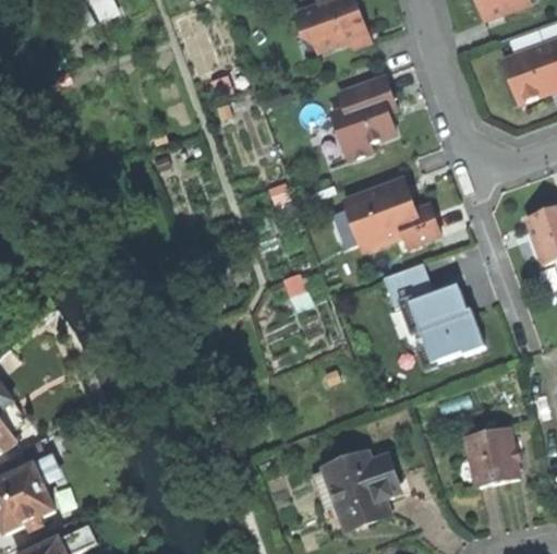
[(349,38),(366,33),(359,13),(353,0),(327,0),(317,3),(292,13),(298,26),(309,31),(315,50),(349,38)]
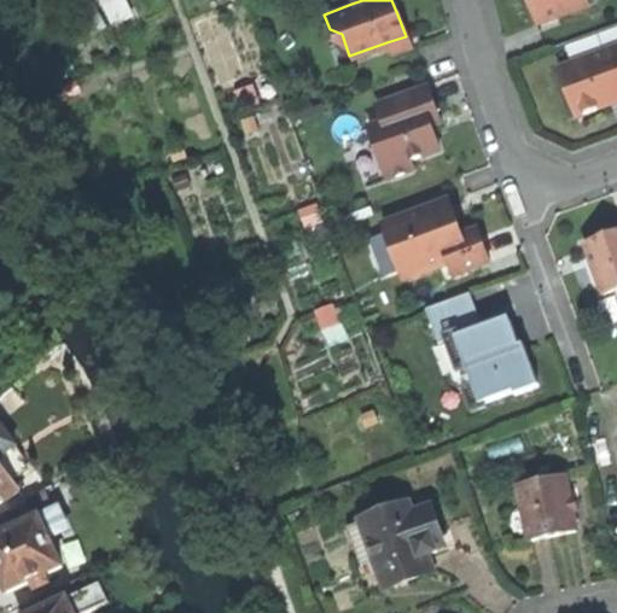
[(527,0),(534,21),(587,1),(586,0),(527,0)]
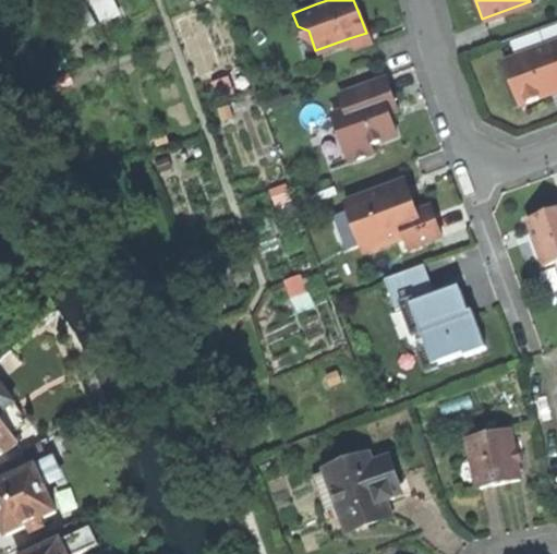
[(368,39),(366,33),(349,38),(352,46),(368,39)]
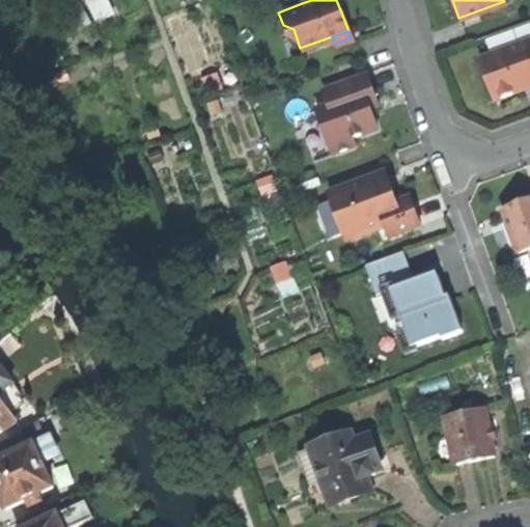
[(529,36),(477,57),(492,98),(517,88),(517,85),(529,79),(529,36)]
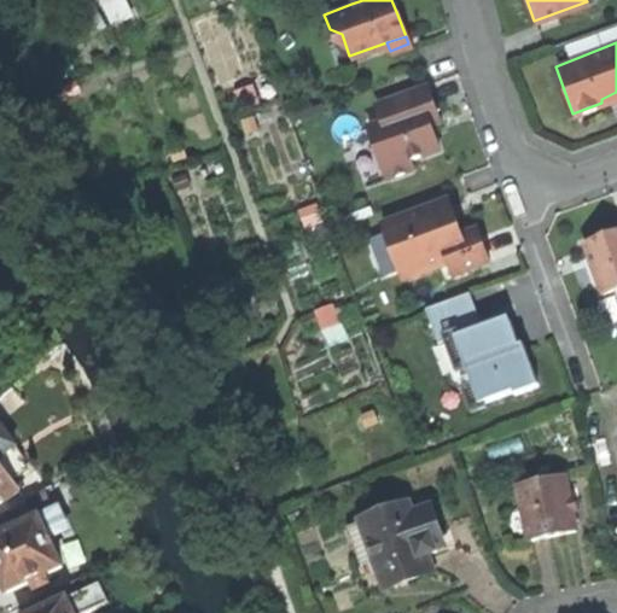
[(384,176),(409,167),(406,158),(437,147),(426,120),(421,105),(431,103),(424,83),(373,101),(380,120),(366,124),(384,176)]
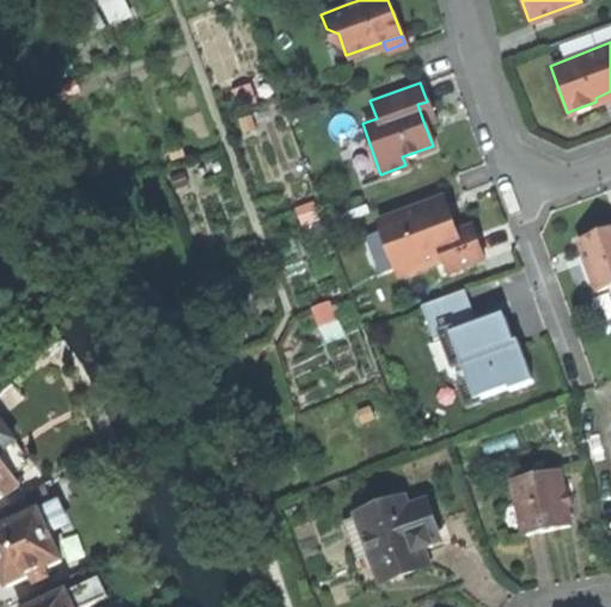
[(596,102),(610,96),(610,91),(596,98),(596,102)]
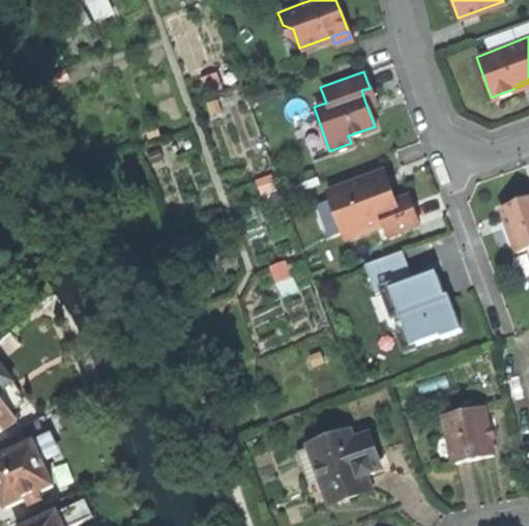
[(382,169),(358,178),(361,187),(385,178),(382,169)]
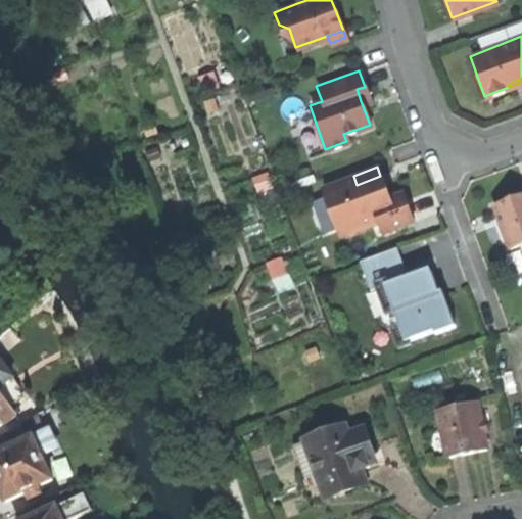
[(381,231),(412,220),(400,191),(388,196),(384,186),(380,176),(357,185),(353,176),(321,187),(338,234),(377,220),(381,231)]
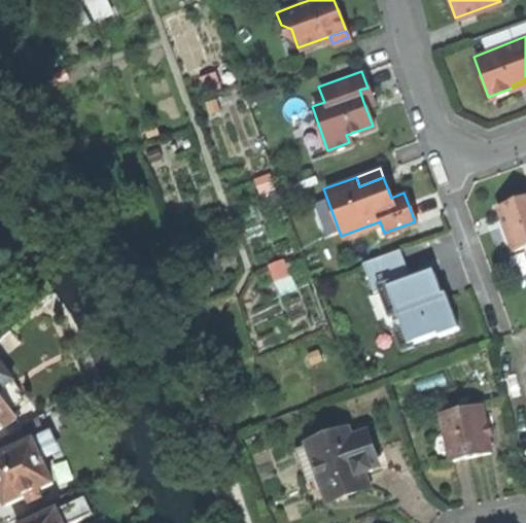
[(525,194),(495,205),(503,228),(511,248),(525,242),(525,194)]
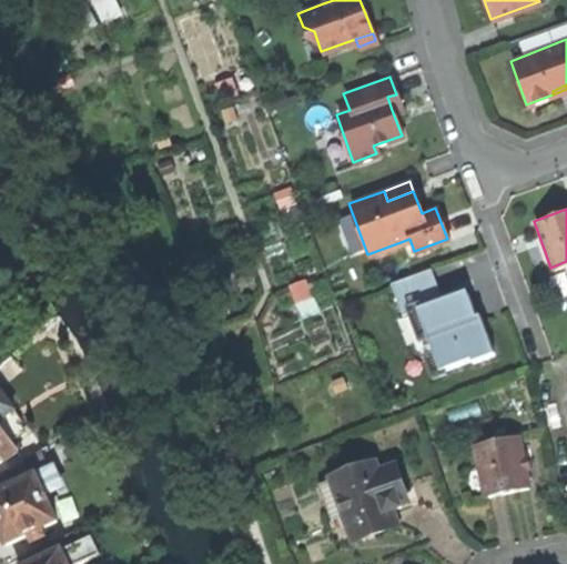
[(469,360),(492,352),(477,312),(474,314),(468,301),(464,288),(439,296),(428,267),(388,281),(400,313),(415,308),(438,369),(468,358),(469,360)]
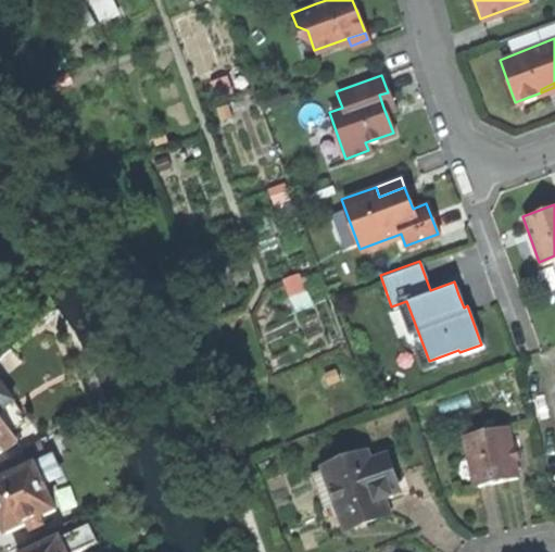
[(0,441),(4,448),(17,438),(0,413),(0,409),(15,398),(0,377),(0,374),(2,373),(0,369),(0,441)]
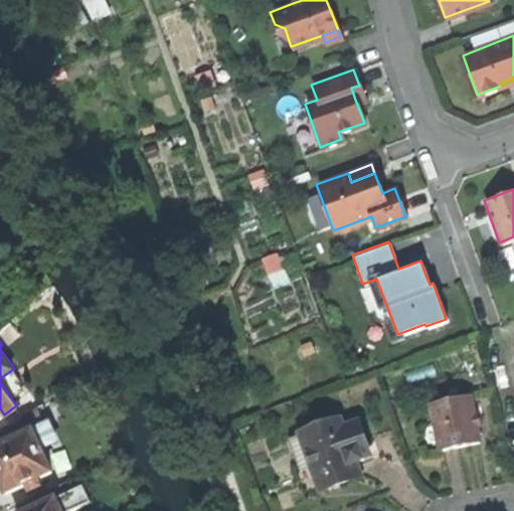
[(461,442),(477,439),(468,391),(431,398),(440,446),(461,442)]
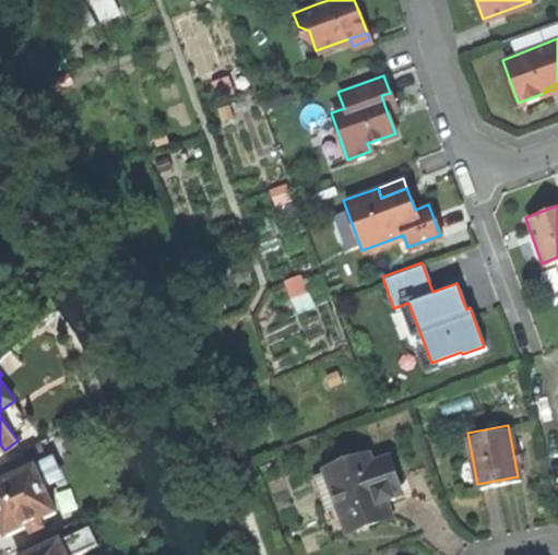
[(37,440),(23,448),(31,467),(46,459),(37,440)]
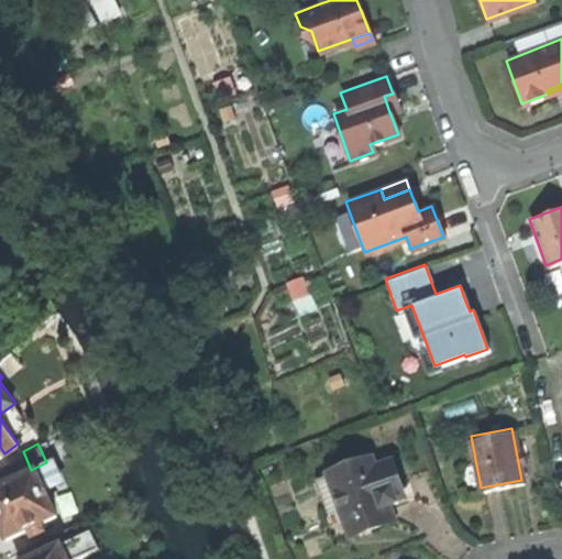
[(31,470),(23,451),(0,464),(0,518),(8,535),(29,524),(33,532),(44,526),(41,519),(55,512),(43,483),(62,475),(54,459),(46,462),(31,470)]
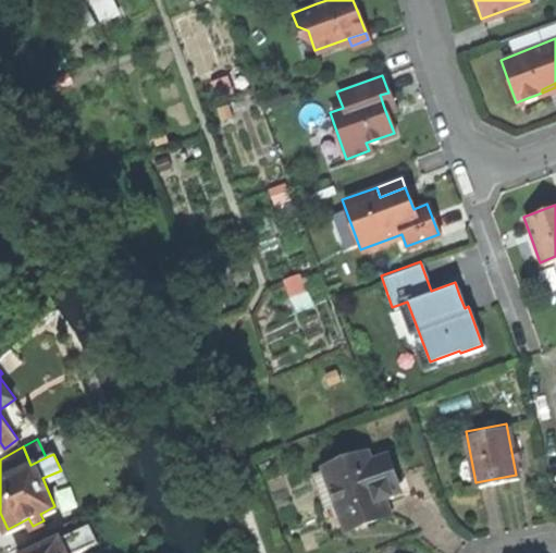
[(390,513),(384,498),(394,494),(390,479),(394,478),(385,453),(370,459),(367,451),(323,467),(336,502),(346,528),(390,513)]
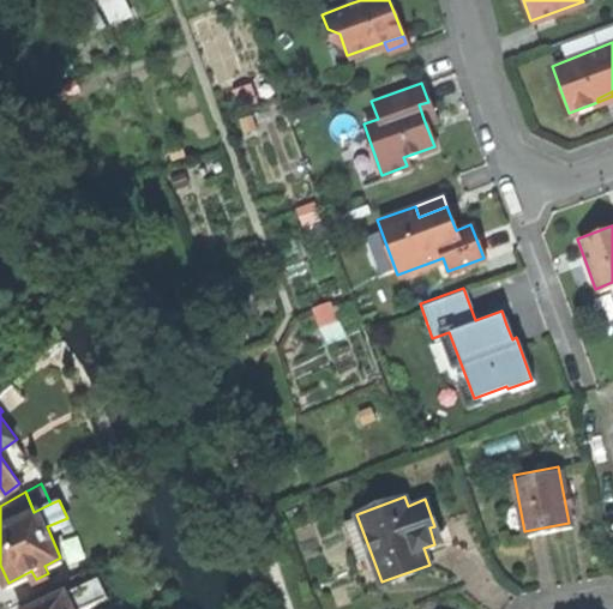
[(356,558),(371,553),(356,514),(343,519),(356,558)]
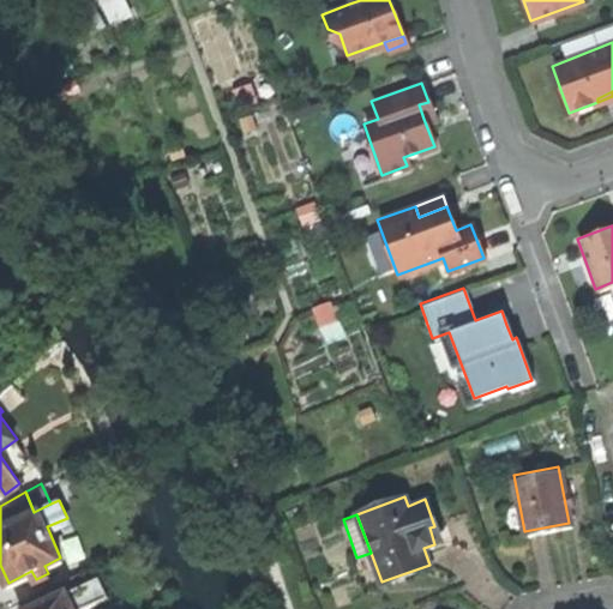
[(440,542),(434,526),(430,528),(434,544),(438,543),(440,542)]
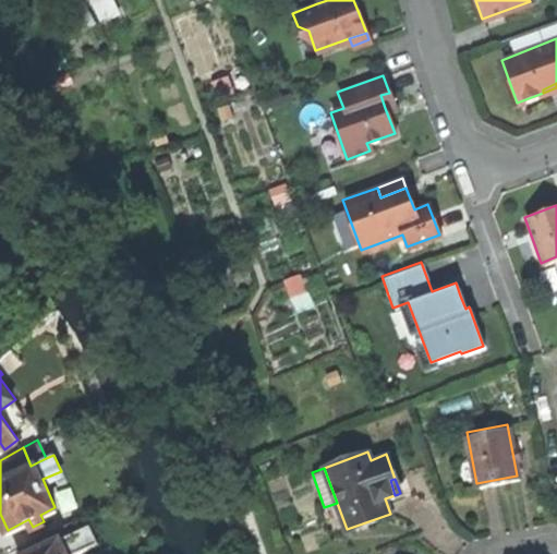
[(79,514),(27,538),(34,550),(25,553),(72,553),(98,542),(88,524),(84,525),(79,514)]
